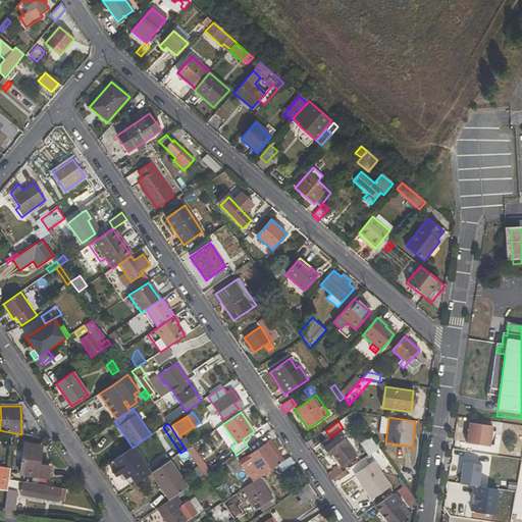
[(493,426),(469,423),(466,442),(490,447),(493,426)]
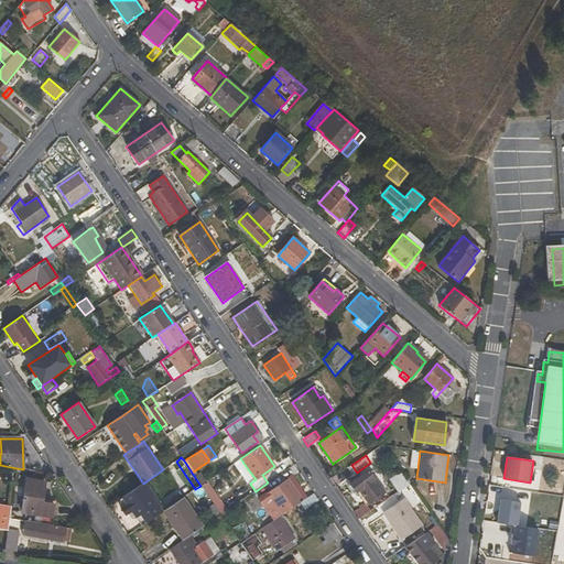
[(251,483),(256,479),(248,469),(245,473),(251,483)]
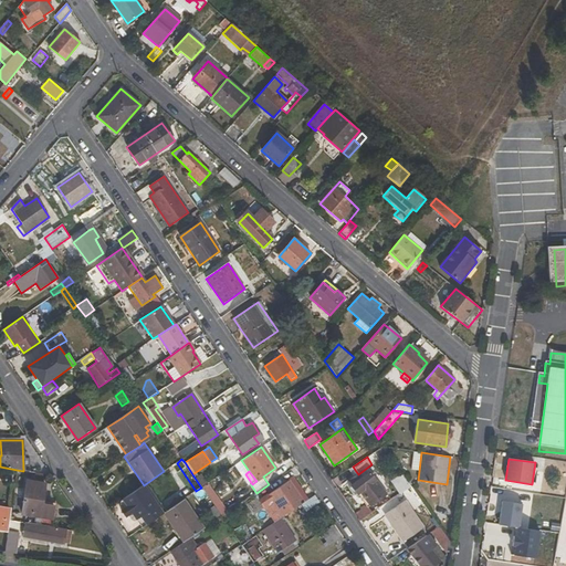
[(370,472),(360,478),(358,474),(348,481),(350,485),(348,486),(354,496),(360,492),(370,506),(386,495),(370,472)]
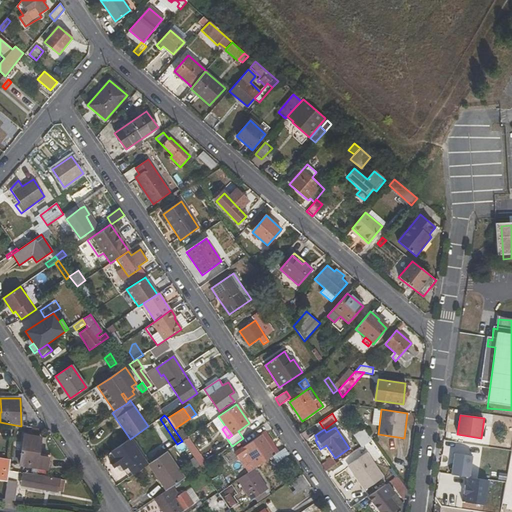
[(357,437),(363,446),(372,439),(366,431),(357,437)]
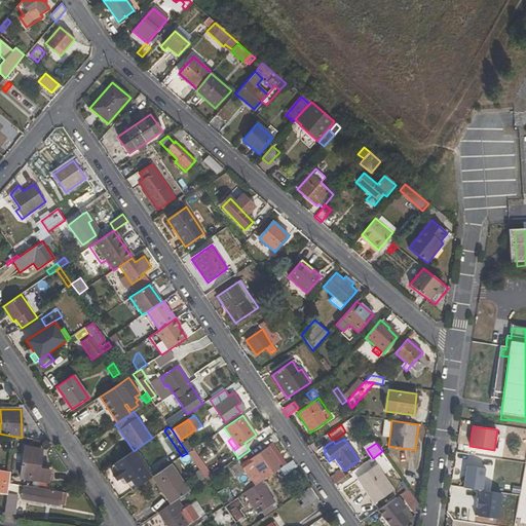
[(40,468),(42,449),(25,447),(20,478),(48,482),(50,471),(40,468)]
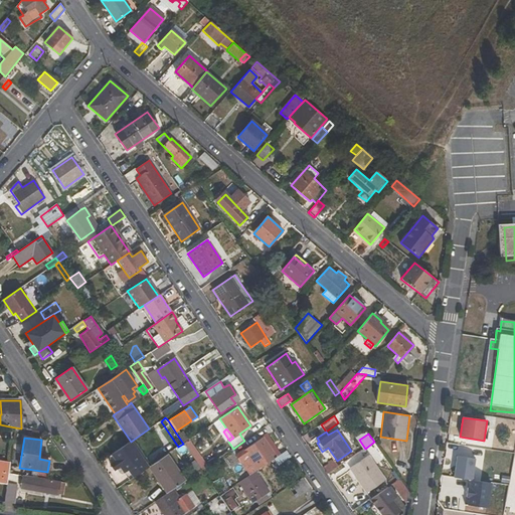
[(256,470),(274,459),(275,458),(262,438),(243,451),(256,470)]
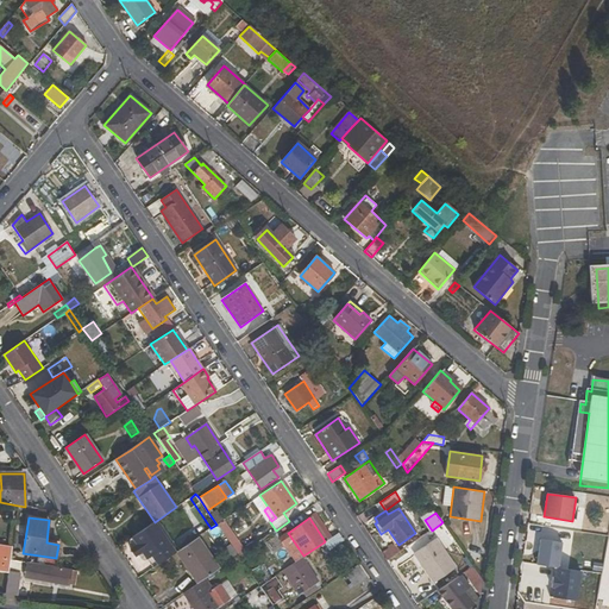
[(238,556),(245,552),(223,520),(217,525),(230,544),(238,556)]
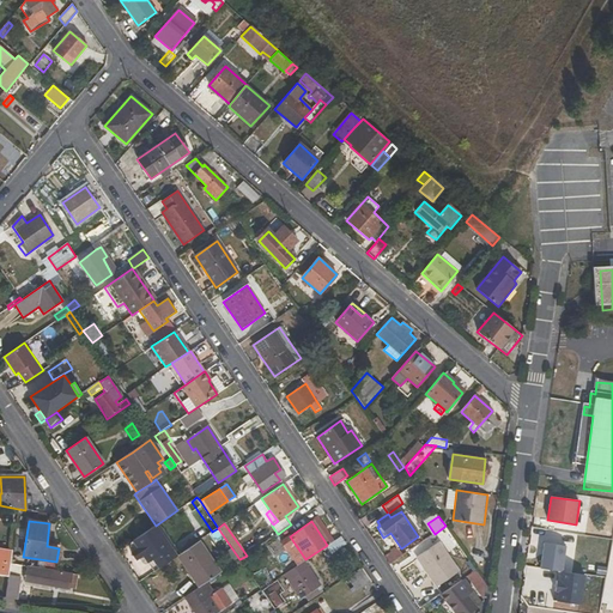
[(156,526),(149,529),(133,541),(147,563),(149,563),(155,571),(177,556),(156,526)]
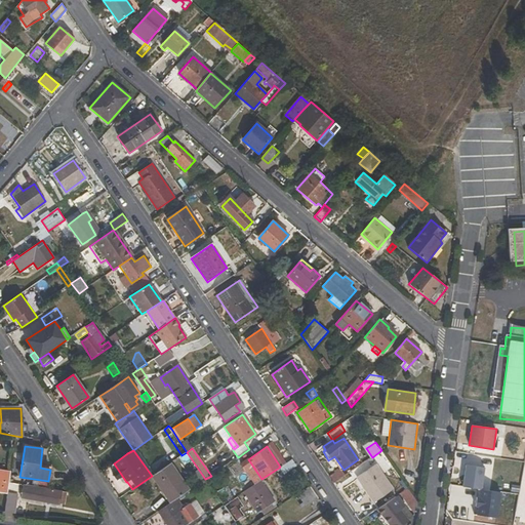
[(284,474),(296,466),(291,459),(280,467),(279,468),(284,474)]
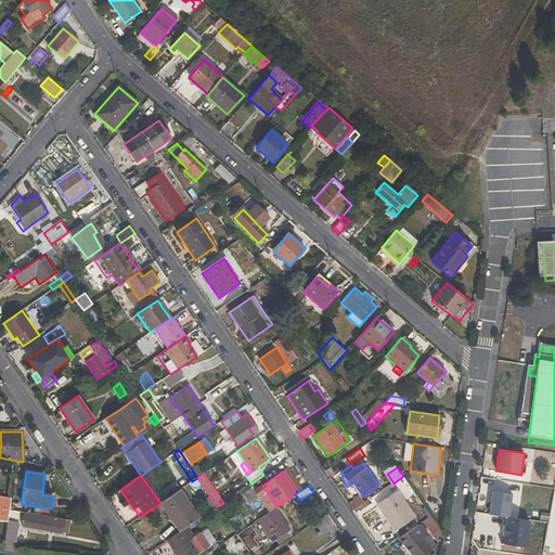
[(414,517),(397,491),(377,505),(395,531),(414,517)]
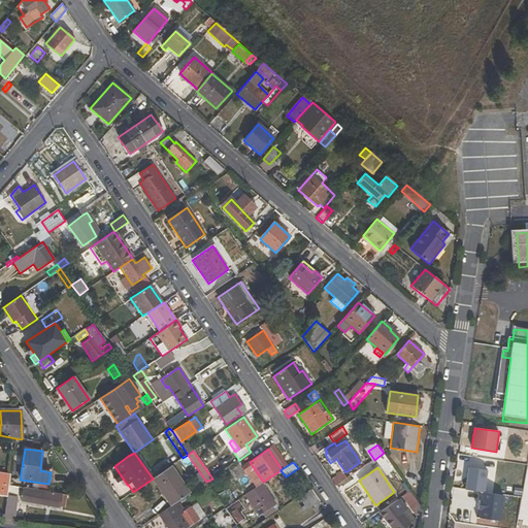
[(468,467),(465,489),(485,492),(488,470),(468,467)]
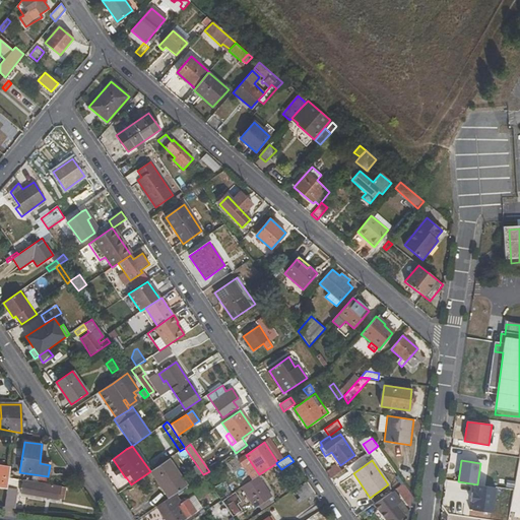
[(196,479),(201,475),(203,474),(196,464),(189,469),(196,479)]
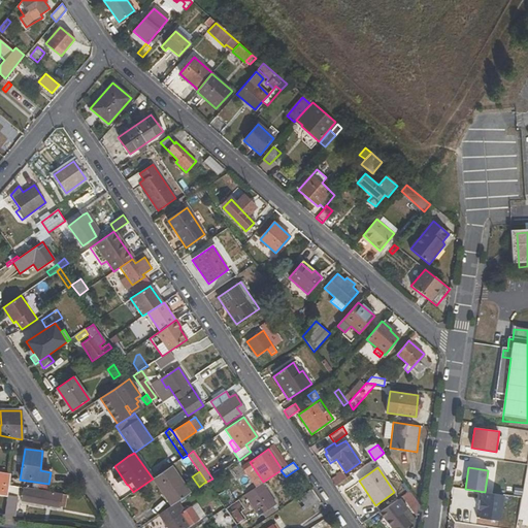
[(157,486),(171,506),(177,501),(190,493),(176,472),(157,486)]
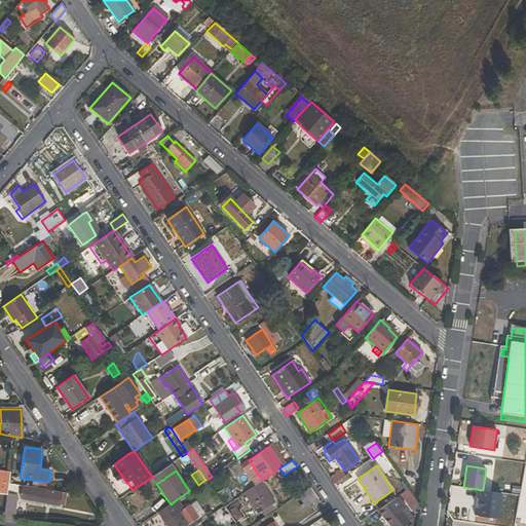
[(341,473),(339,471),(330,478),(334,484),(346,476),(343,472),(341,473)]
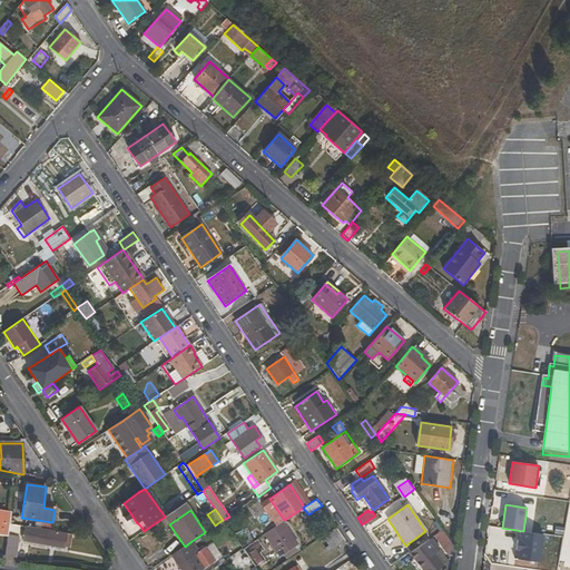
[(0,533),(8,534),(10,524),(11,513),(0,511),(0,533)]
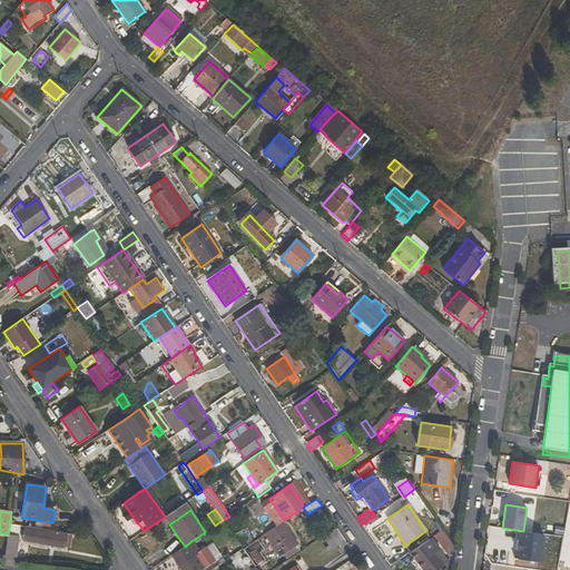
[(295,547),(297,544),(282,522),(265,533),(281,556),(283,554),(295,547)]
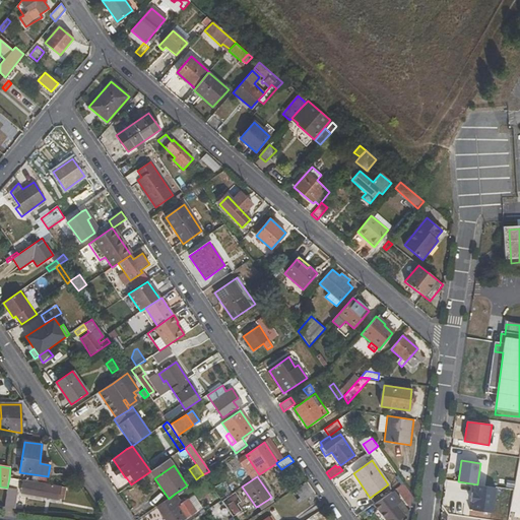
[(21,494),(59,500),(62,486),(22,480),(21,494)]
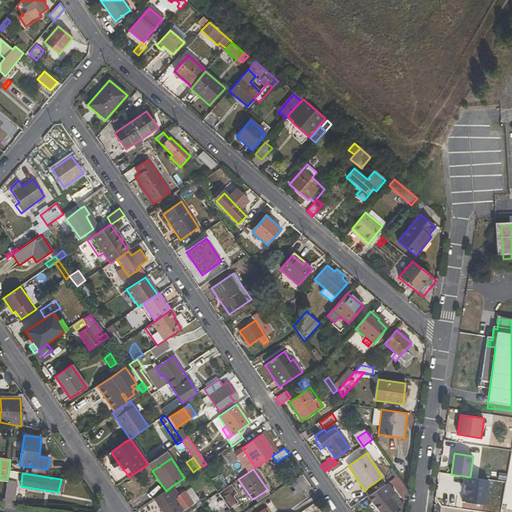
[(295,496),(310,486),(301,474),(290,482),(295,490),(293,492),(295,496)]
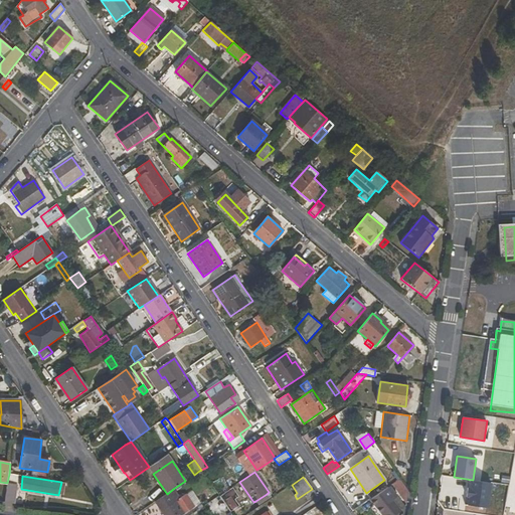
[(395,514),(401,511),(405,511),(408,492),(399,479),(387,488),(388,489),(378,497),(393,514),(395,514)]
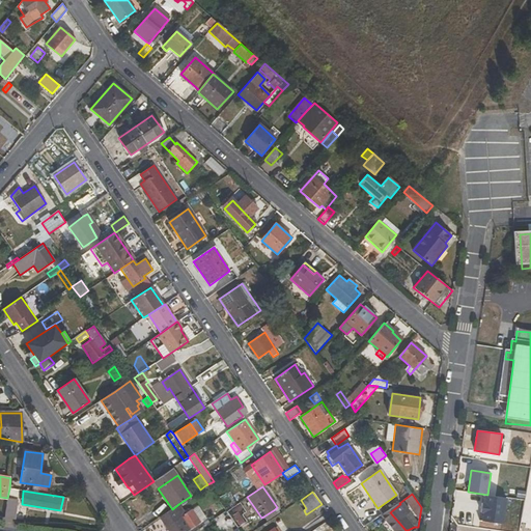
[(507,499),(486,496),(485,504),(482,503),(481,513),(484,514),(483,521),(503,524),(507,499)]
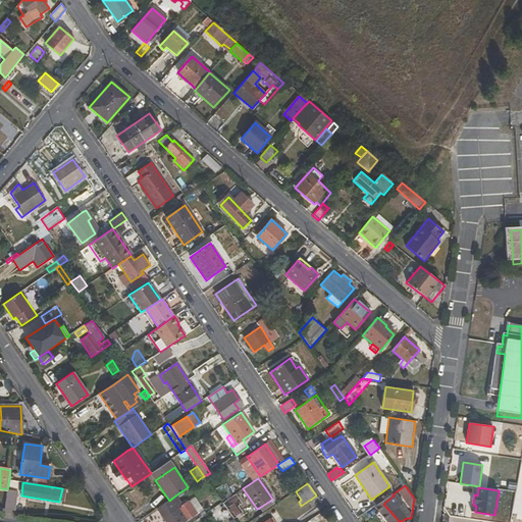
[(7,496),(5,510),(13,511),(15,497),(7,496)]
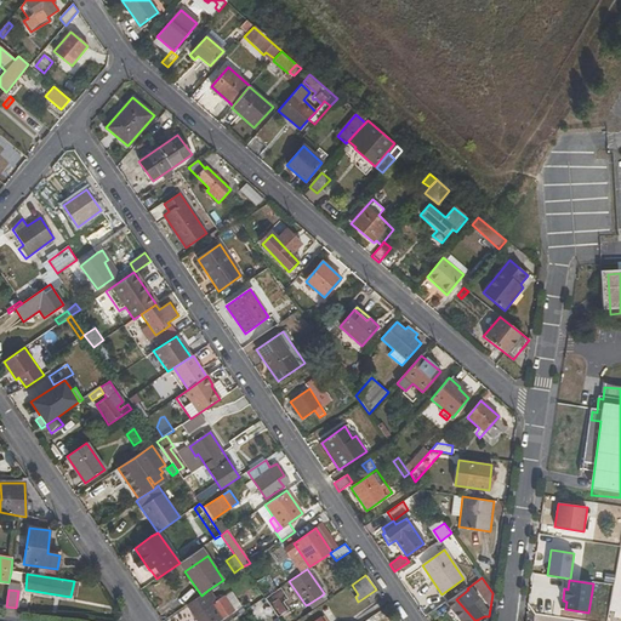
[(211,605),(216,602),(209,590),(201,596),(187,605),(197,620),(220,620),(222,620),(211,605)]
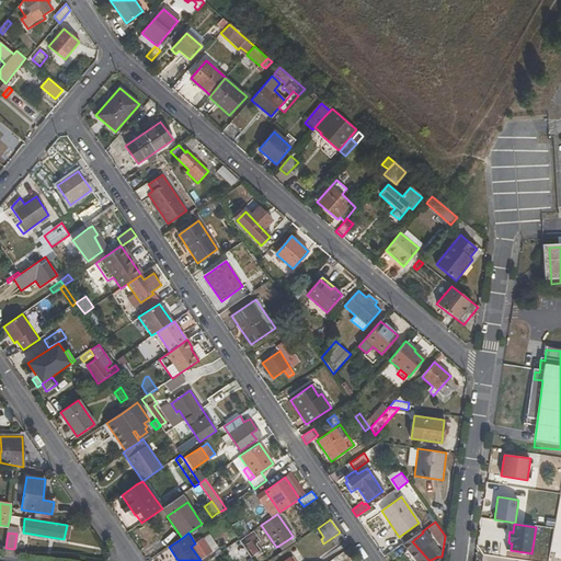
[(282,550),(294,542),(290,538),(278,546),(282,550)]
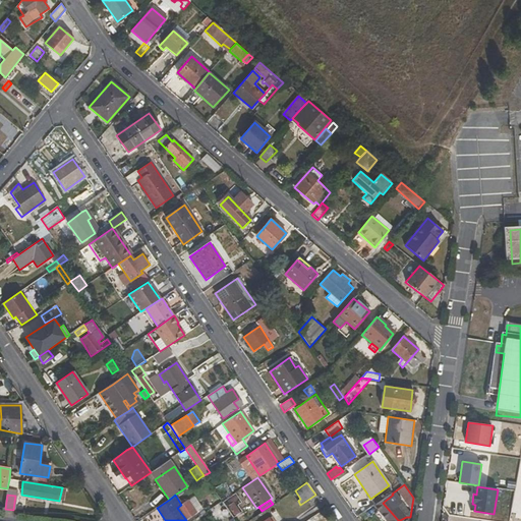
[(240,513),(234,503),(228,506),(235,516),(240,513)]
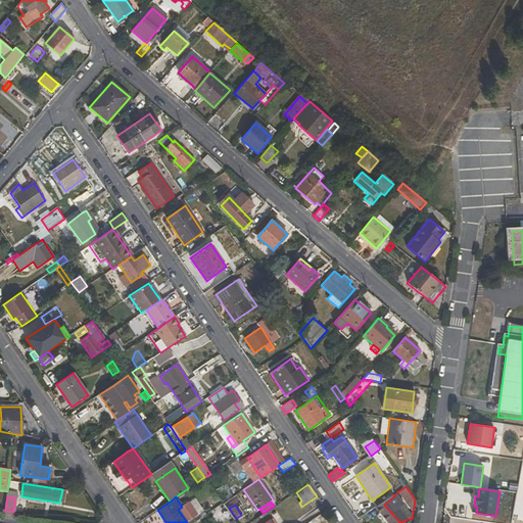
[(370,520),(382,512),(378,506),(366,514),(370,520)]
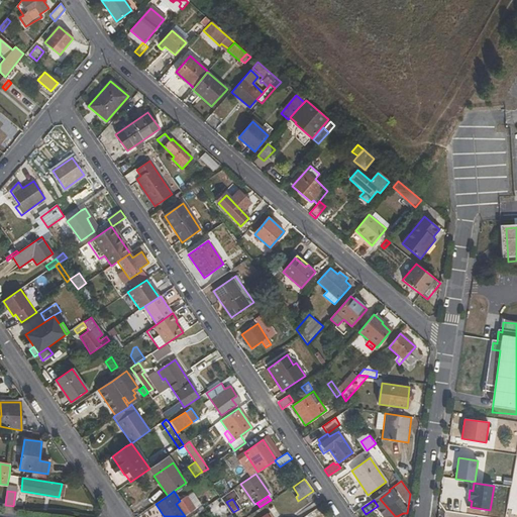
[(183,508),(189,516),(191,516),(198,513),(191,502),(183,508)]
